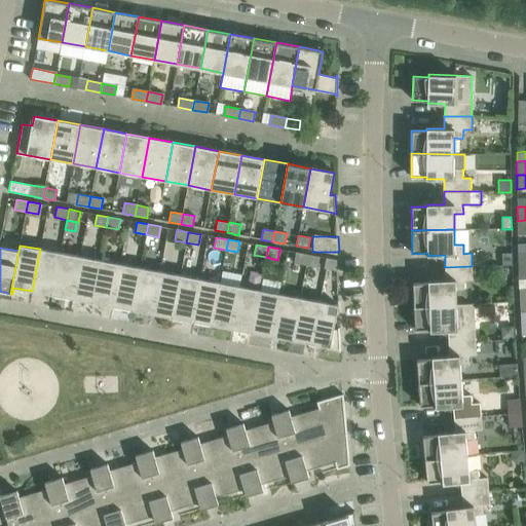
[(60,253),(40,249),(32,291),(51,295),(60,253)]
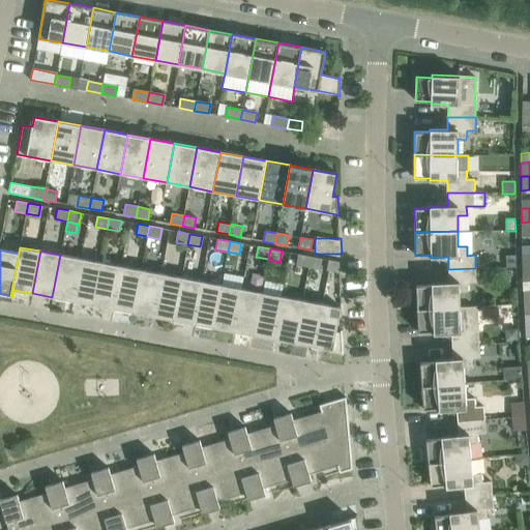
[(296,265),(308,267),(311,257),(298,254),(296,265)]
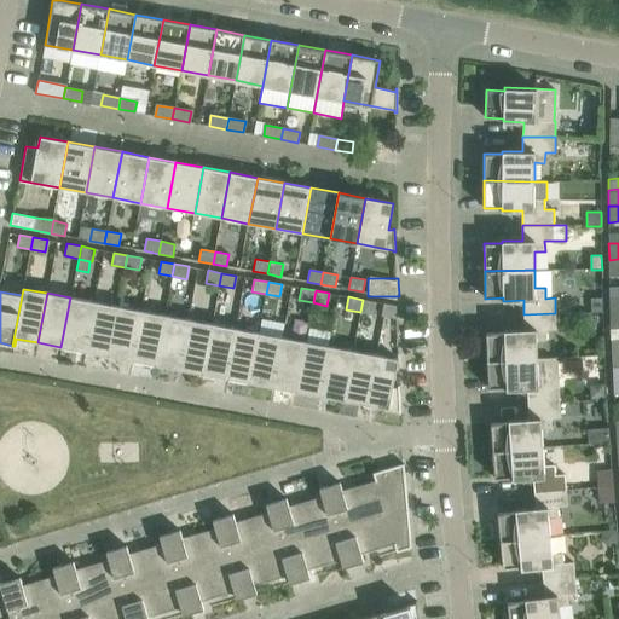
[(84,352),(85,350),(93,302),(70,298),(61,347),(74,350),(84,352)]
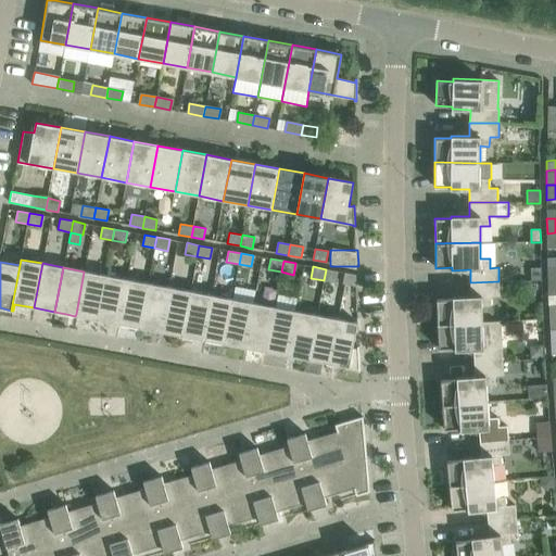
[(532,281),(542,280),(541,267),(531,268),(532,281)]
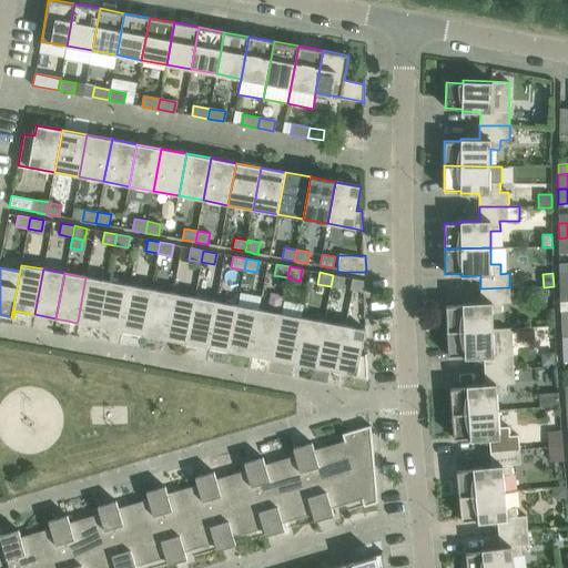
[(345,277),(333,275),(331,286),(343,288),(345,277)]
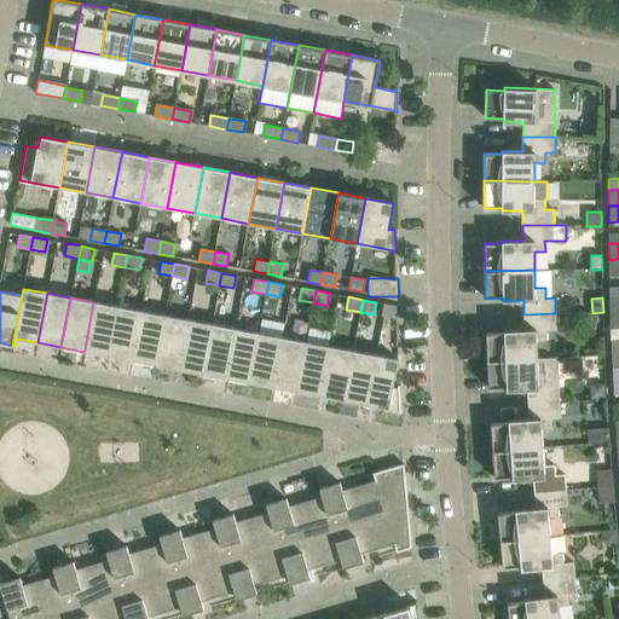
[(93,302),(85,350),(84,352),(108,356),(117,306),(93,302)]
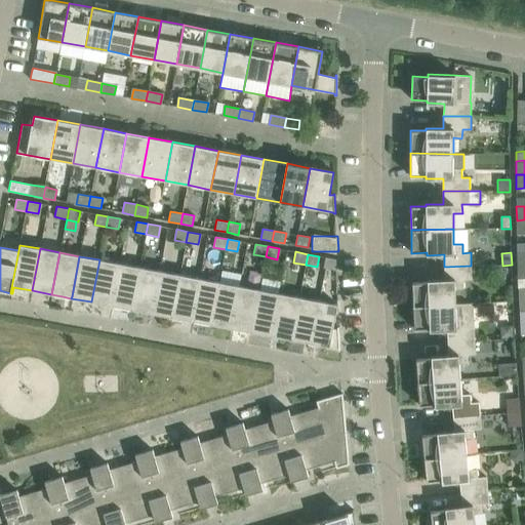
[(335,259),(325,257),(323,268),(336,270),(335,259)]
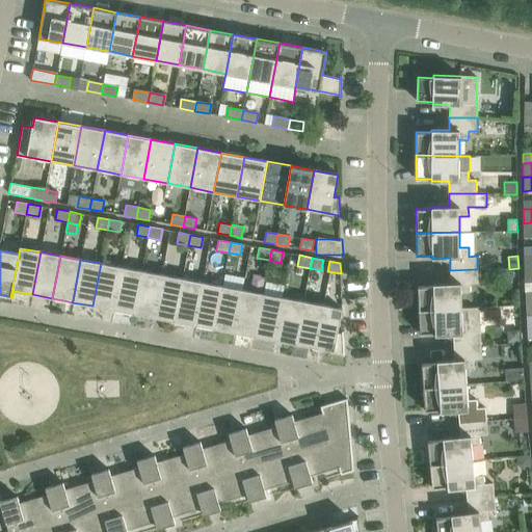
[(112,310),(114,300),(121,267),(101,263),(92,306),(112,310)]
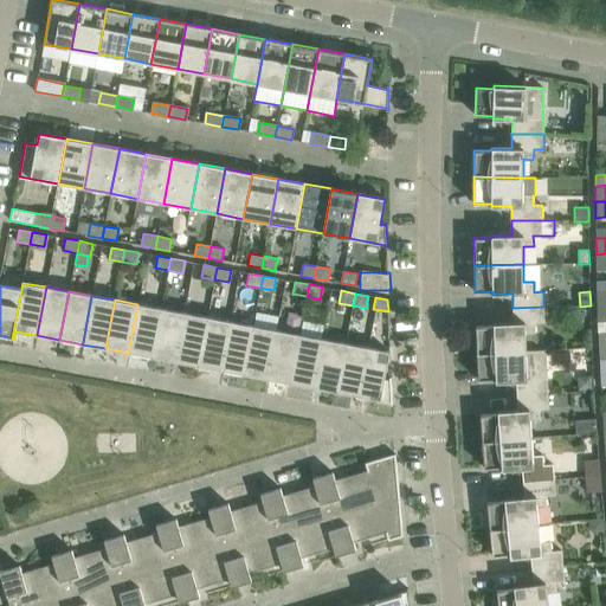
[(137,304),(130,342),(128,353),(150,356),(160,308),(137,304)]
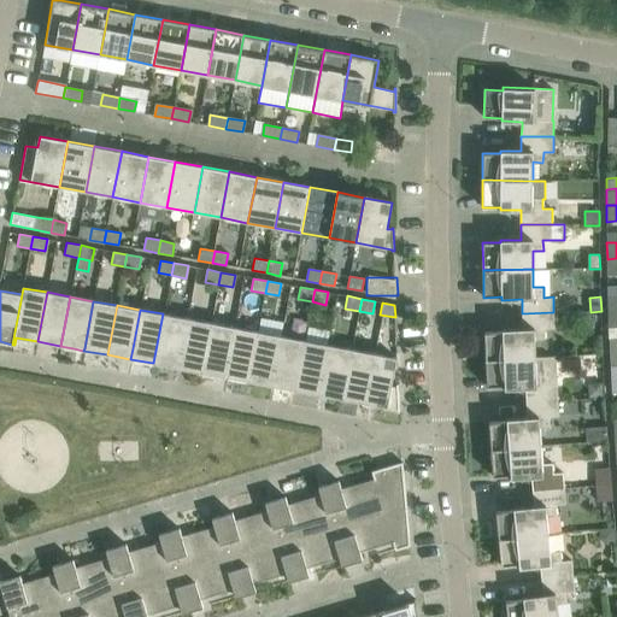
[(556,356),(535,357),(535,348),(535,339),(545,339),(545,329),(554,328),(553,312),(522,313),(523,328),(503,329),(503,331),(485,333),(486,348),(486,360),(556,357),(556,356)]
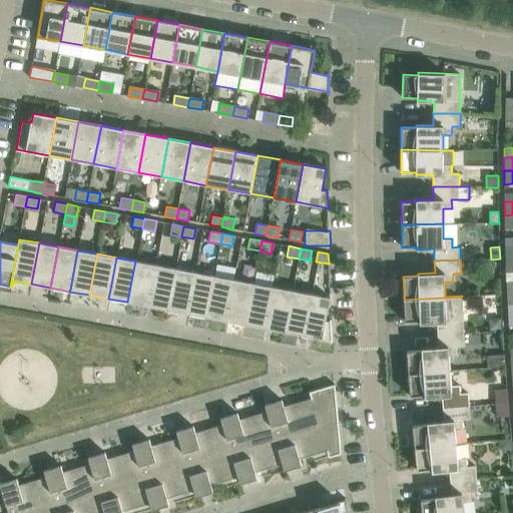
[(127,302),(147,306),(150,290),(154,265),(135,261),(127,302)]
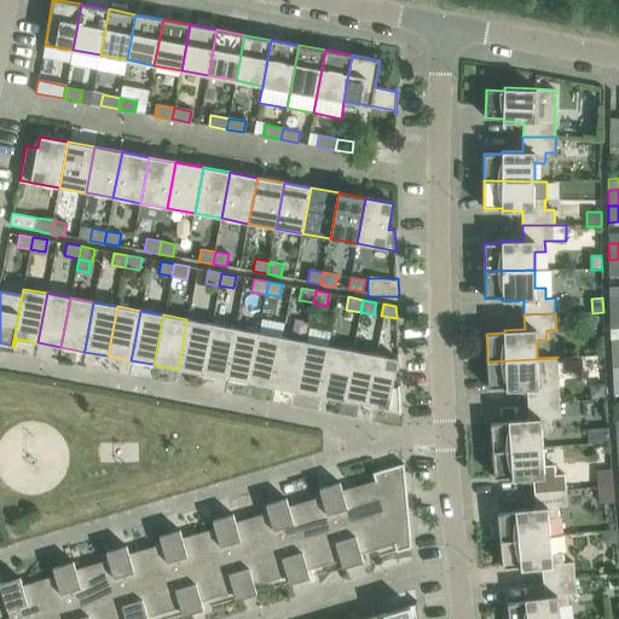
[(186,319),(181,350),(178,369),(201,374),(210,324),(186,319)]
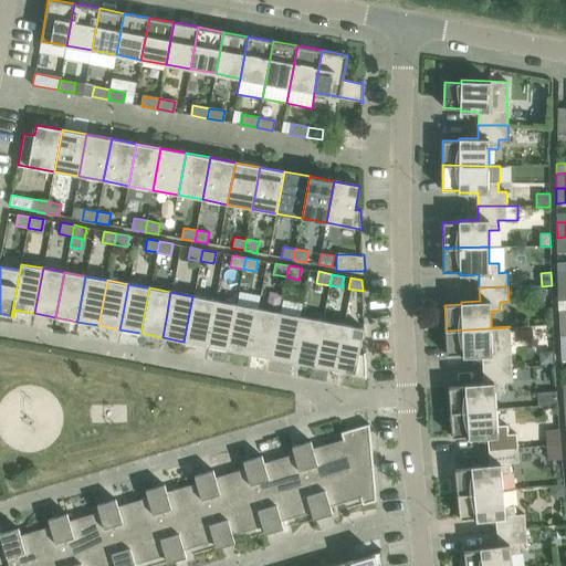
[(184,342),(205,345),(210,320),(213,300),(192,296),(184,342)]
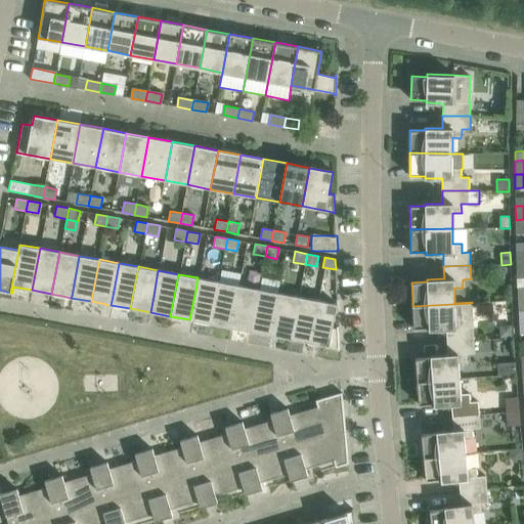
[(198,277),(194,296),(189,319),(210,323),(217,281),(198,277)]
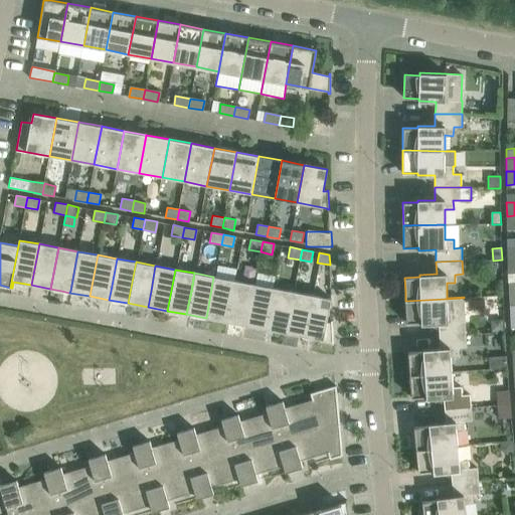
[(206,318),(225,321),(231,291),(233,281),(213,277),(206,318)]
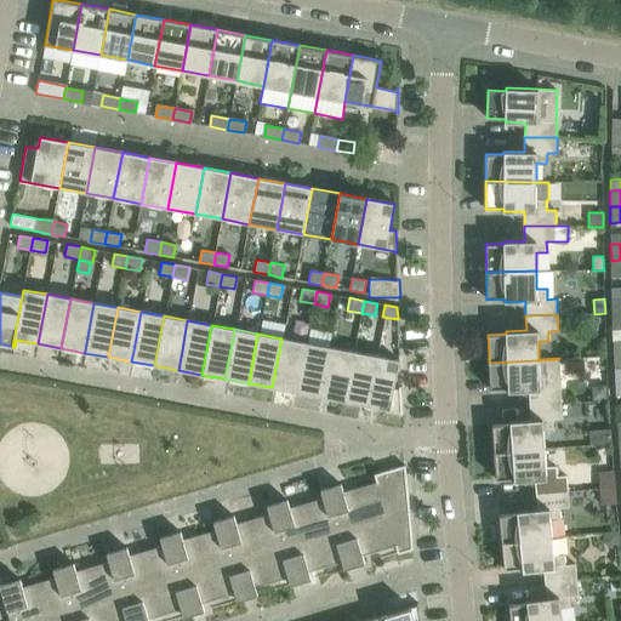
[(281,339),(279,351),(272,387),(295,392),(305,342),(281,339)]
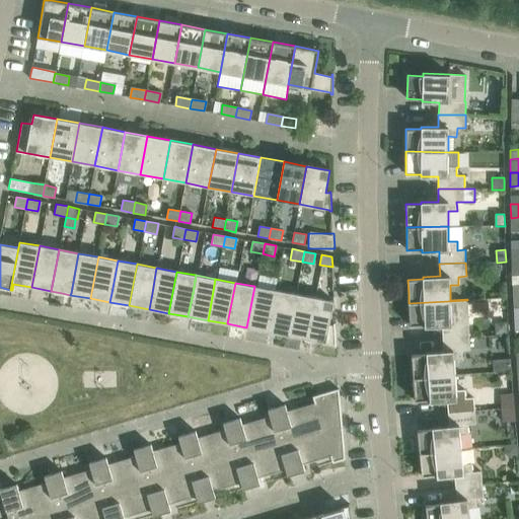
[(246,327),(267,331),(274,293),(274,290),(254,286),(246,327)]
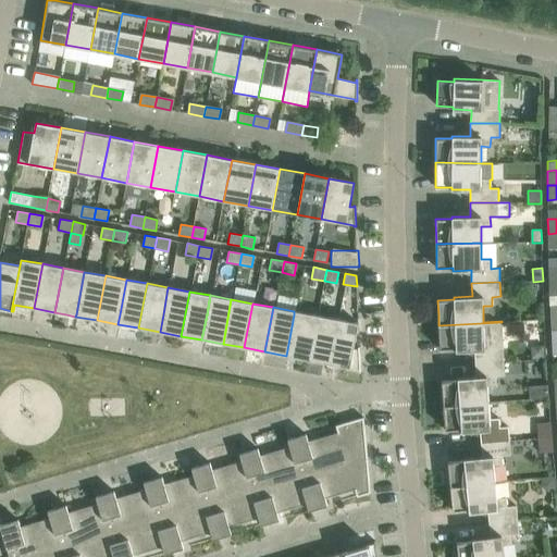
[(294,311),(294,314),(286,356),(307,359),(316,316),(311,314),(294,311)]
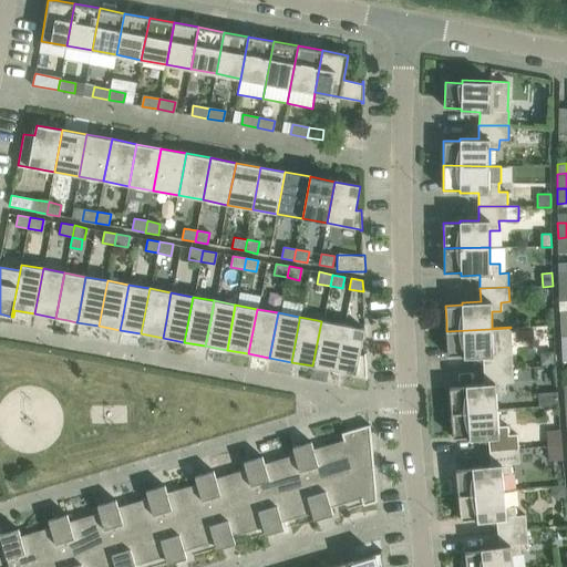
[(312,366),(333,370),(342,325),(321,321),(312,366)]
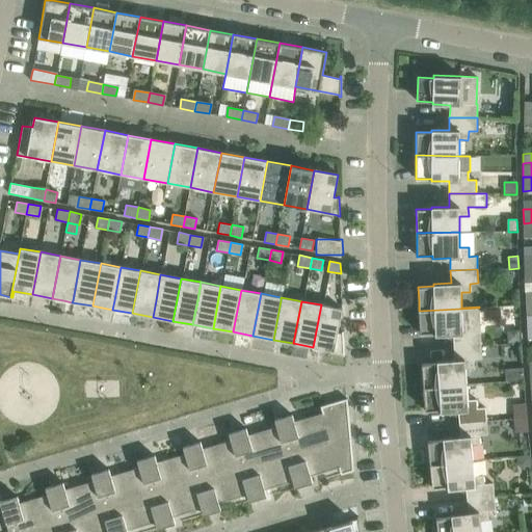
[(342,309),(321,304),(313,347),(343,352),(343,355),(344,355),(343,331),(342,331),(342,335),(338,334),(342,309)]
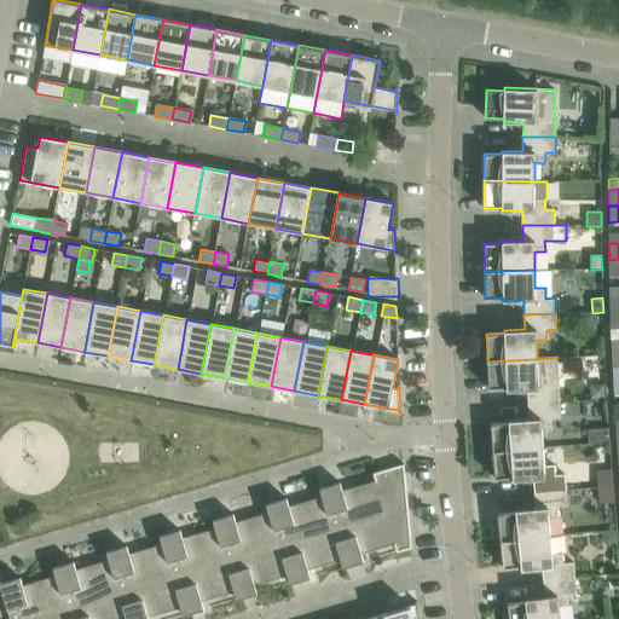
[(527,389),(528,404),(560,401),(557,358),(487,362),(489,388),(507,387),(507,391),(527,389)]
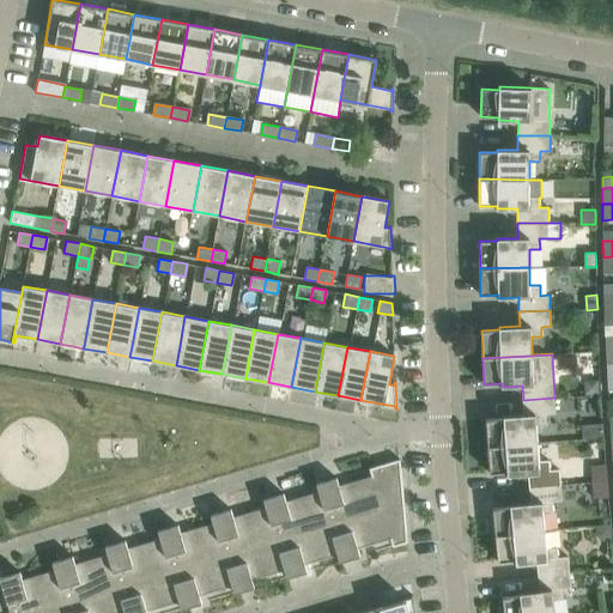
[(592,380),(586,388),(586,395),(600,394),(599,380),(592,380)]
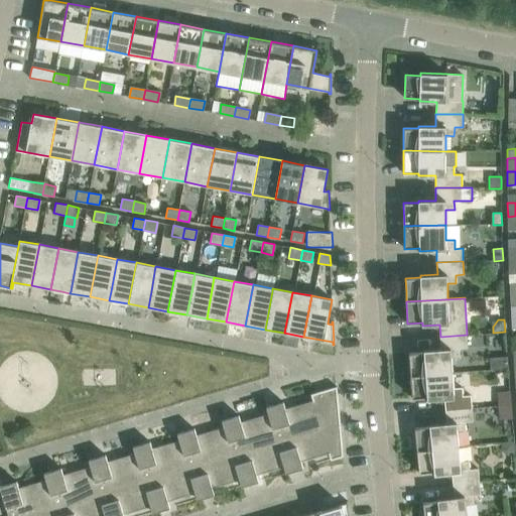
[(467,335),(440,337),(440,349),(424,350),(424,352),(409,353),(410,376),(461,372),(453,372),(452,358),(460,357),(459,349),(468,348),(467,335)]
